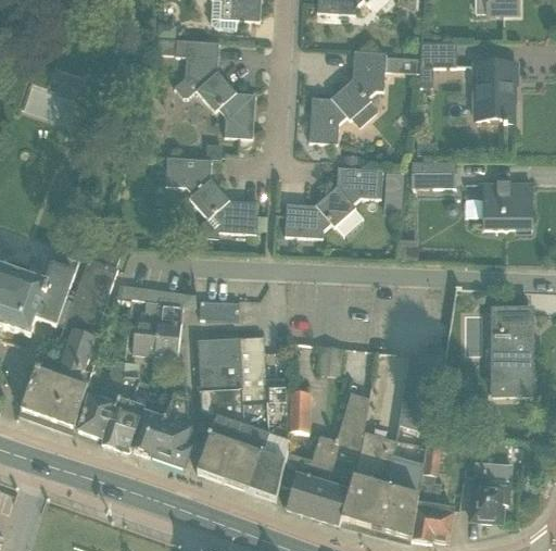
[(212,0),(211,23),(214,27),(236,28),(236,19),(260,20),(261,0),(212,0)]
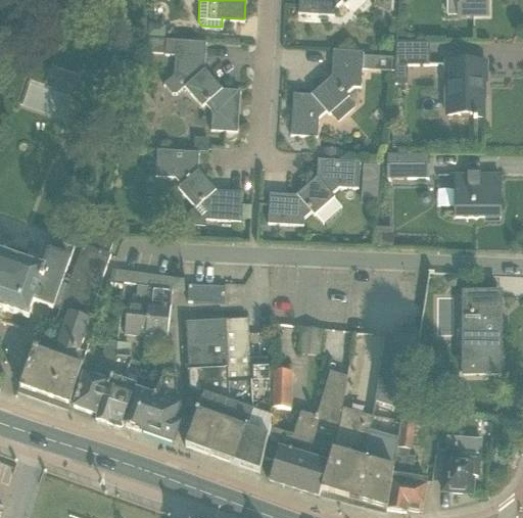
[(298,0),(297,10),(334,12),(334,5),(340,0),(342,0),(344,2),(346,0),(298,0)]
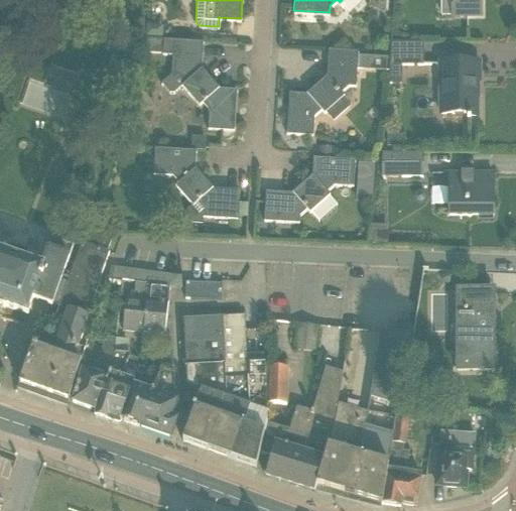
[(442,0),(442,9),(450,9),(450,12),(482,12),(482,0),(442,0)]
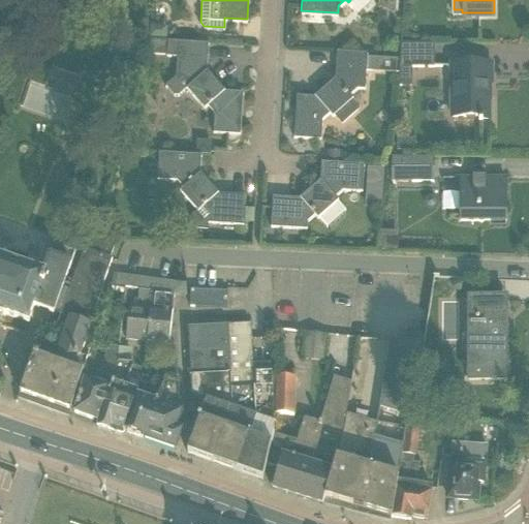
[(99,44),(97,44),(101,33),(84,27),(85,25),(54,14),(49,30),(62,34),(52,65),(88,78),(99,44)]
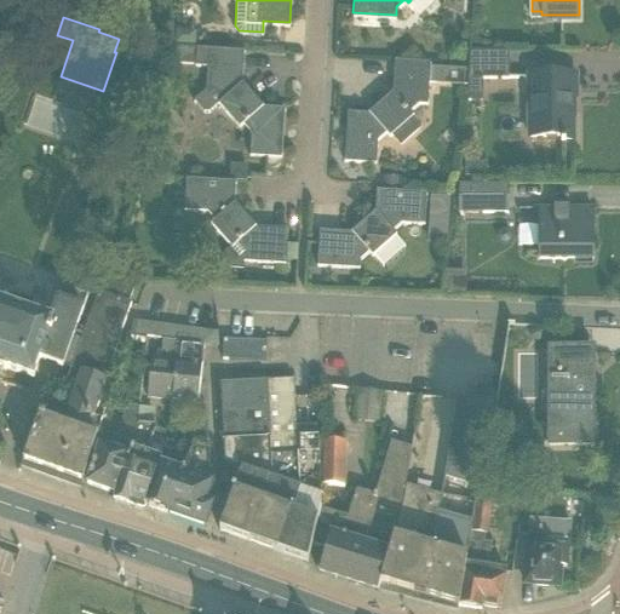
[(176,24),(174,39),(195,41),(196,27),(176,24)]
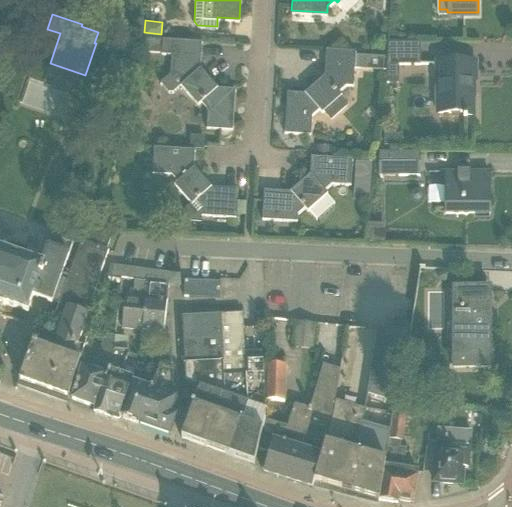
[(142,36),(142,46),(160,47),(160,37),(142,36)]
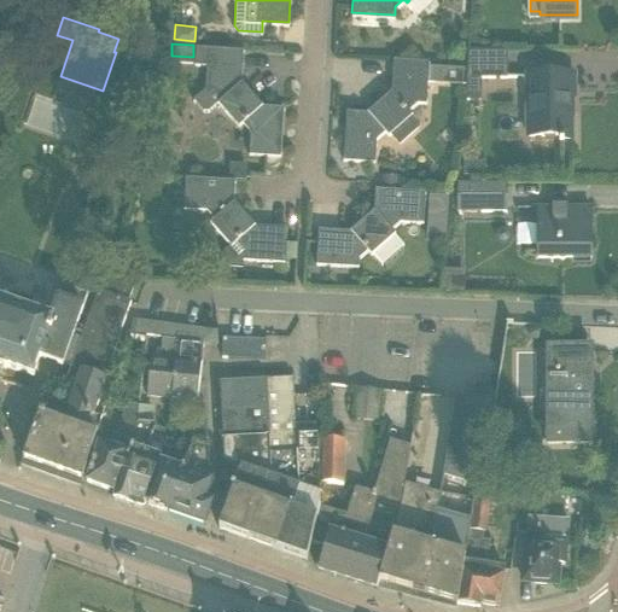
[(205,86),(192,95),(203,108),(209,109),(219,100),(238,123),(243,120),(250,128),(249,151),(280,152),(284,103),(262,102),(242,77),(243,46),(196,44),(196,45),(194,58),(194,62),(207,63),(205,86)]
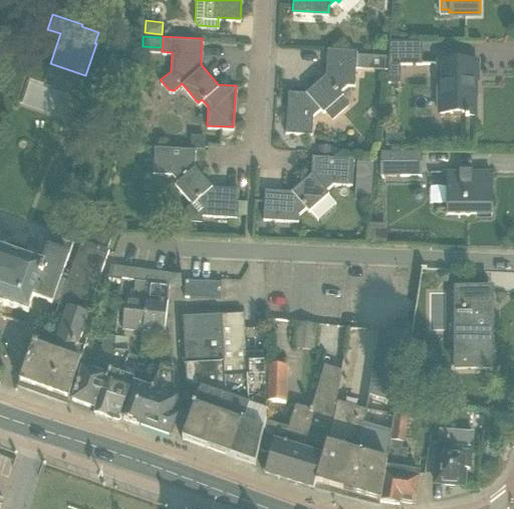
[(389,60),(423,61),(423,39),(389,38),(389,60)]
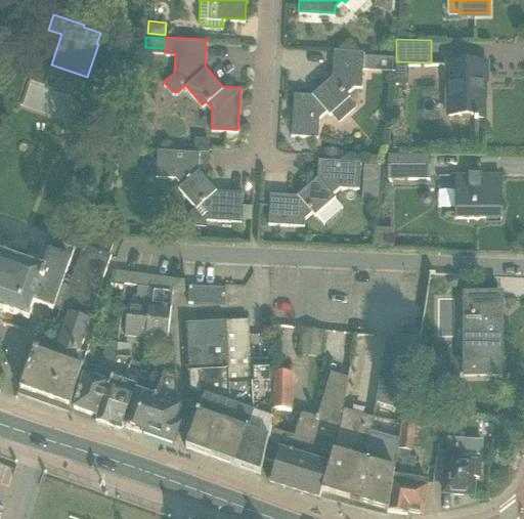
[(356,103),(349,95),(350,94),(347,91),(354,84),(361,85),(363,49),(334,47),(332,74),(311,92),(294,90),(291,133),(317,134),(319,116),(326,109),(330,112),(331,112),(338,120),(356,103)]
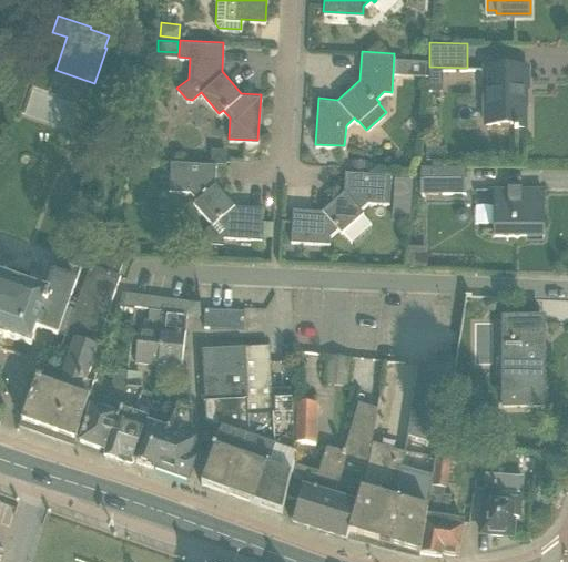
[(527,64),(484,64),(484,121),(514,121),(514,126),(518,126),(518,123),(525,123),(525,100),(521,100),(521,84),(527,84),(527,64)]
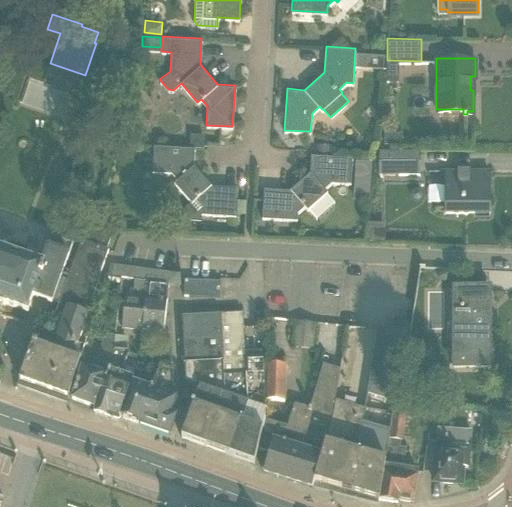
[(399,130),(383,131),(384,142),(399,141),(399,130)]
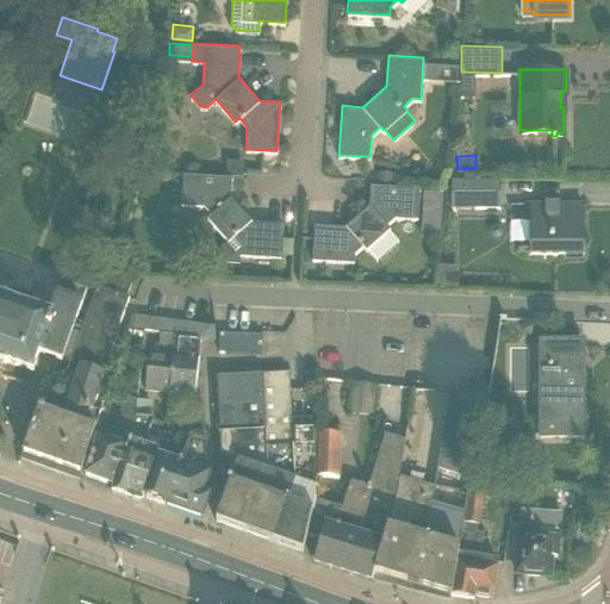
[(226,156),(225,173),(243,174),(244,157),(226,156)]
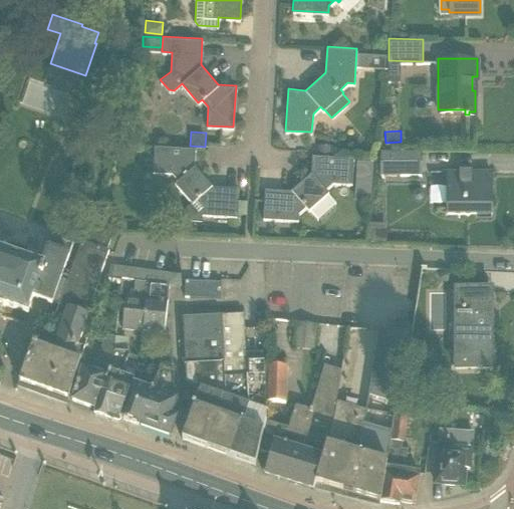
[(318,142),(318,154),(330,154),(331,143),(318,142)]
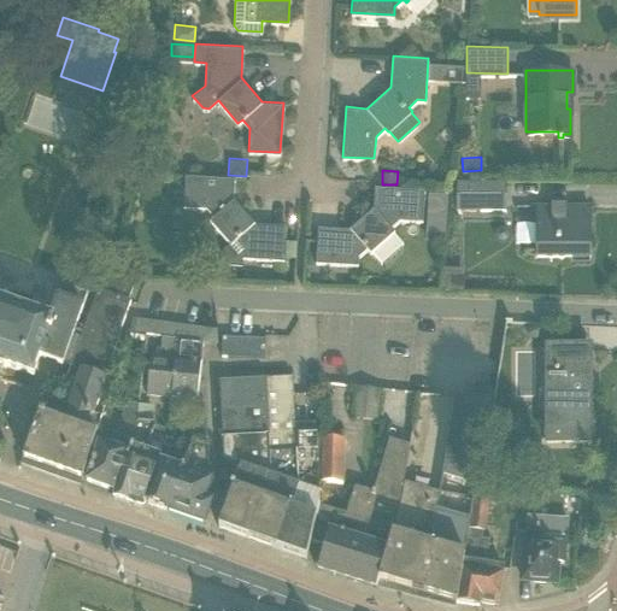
[(241,264),(241,256),(283,258),(286,223),(254,221),(233,197),(234,176),(184,172),(183,205),(206,206),(213,215),(210,218),(230,242),(219,252),(229,263),(241,264)]
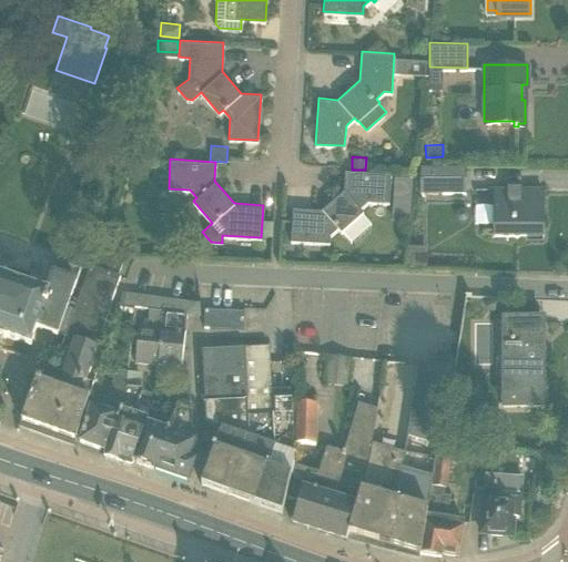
[(465,164),(419,164),(421,191),(465,191),(465,164)]
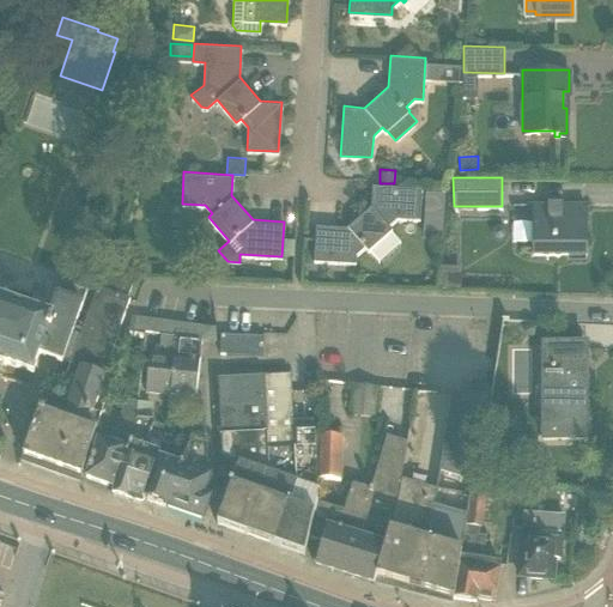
[(316,223),(314,259),(356,261),(356,253),(365,246),(369,249),(371,247),(381,259),(400,242),(389,230),(392,228),(388,224),(398,217),(419,218),(422,187),(372,183),(371,204),(347,225),(316,223)]
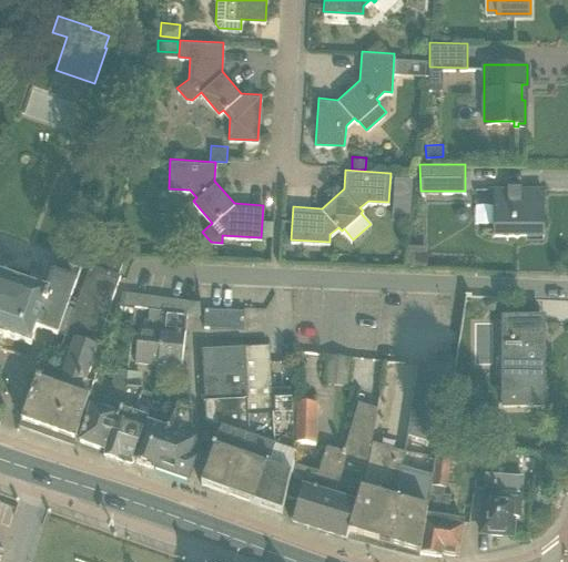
[(543,185),(493,186),(493,235),(543,234),(543,185)]
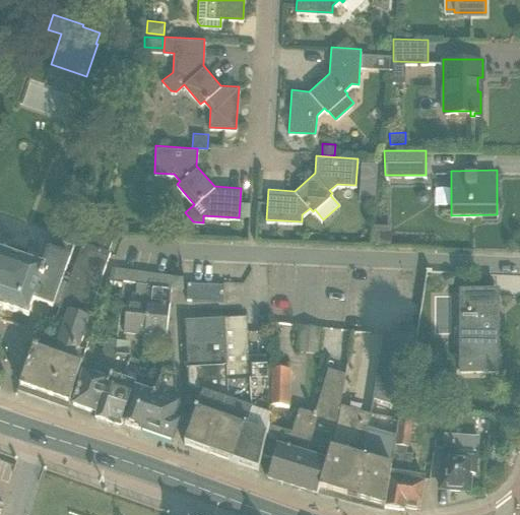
[(71,271),(59,305),(49,336),(38,332),(19,383),(69,400),(87,348),(79,345),(102,272),(110,250),(108,249),(113,235),(88,226),(72,271),(71,271)]
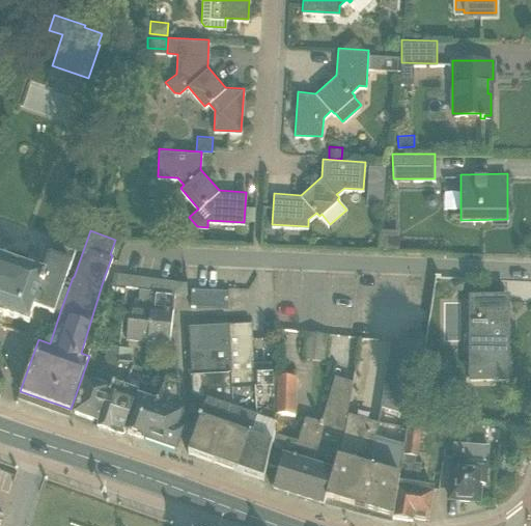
[(0,309),(28,320),(34,302),(60,311),(73,277),(63,274),(74,246),(54,240),(44,270),(23,263),(26,253),(12,248),(9,257),(0,253),(0,309)]
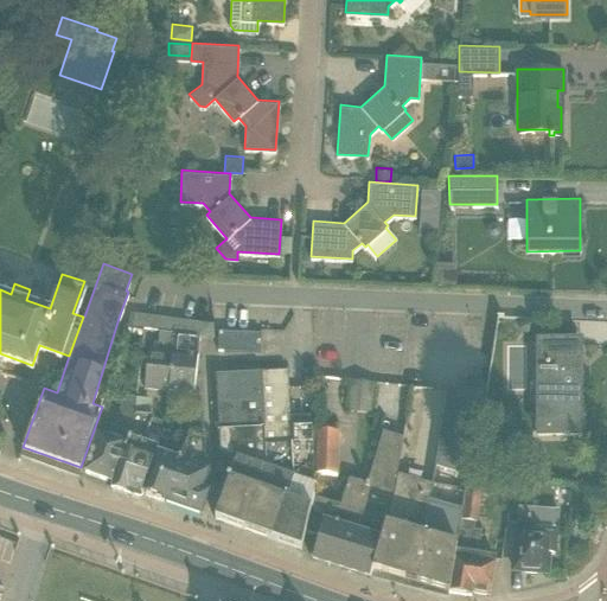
[(129,308),(128,323),(139,324),(140,309),(129,308)]
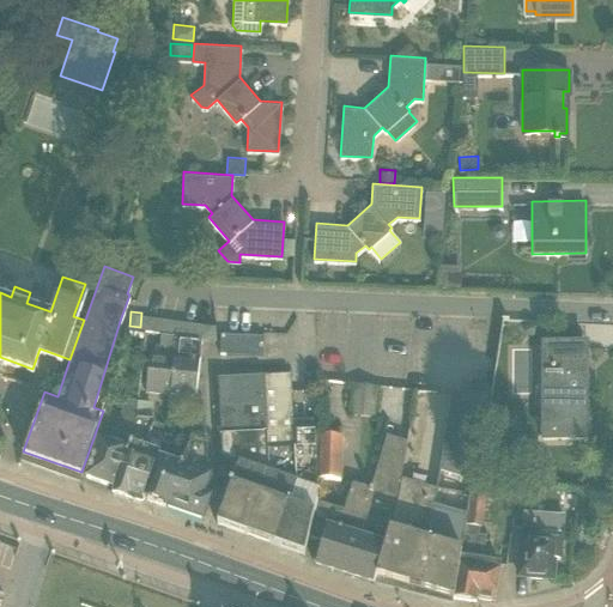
[(141,313),(140,327),(151,328),(152,315),(141,313)]
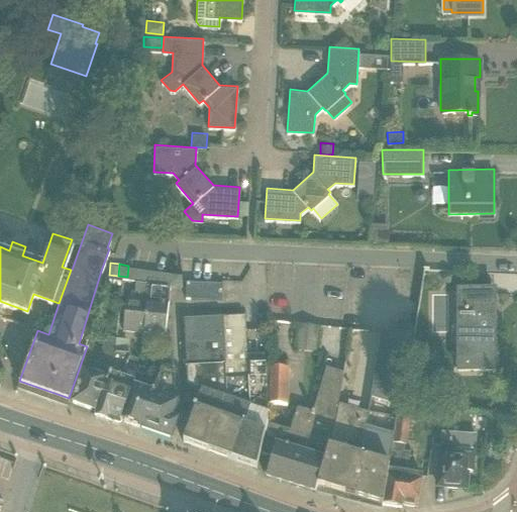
[(128,266),(127,277),(135,279),(137,267),(128,266)]
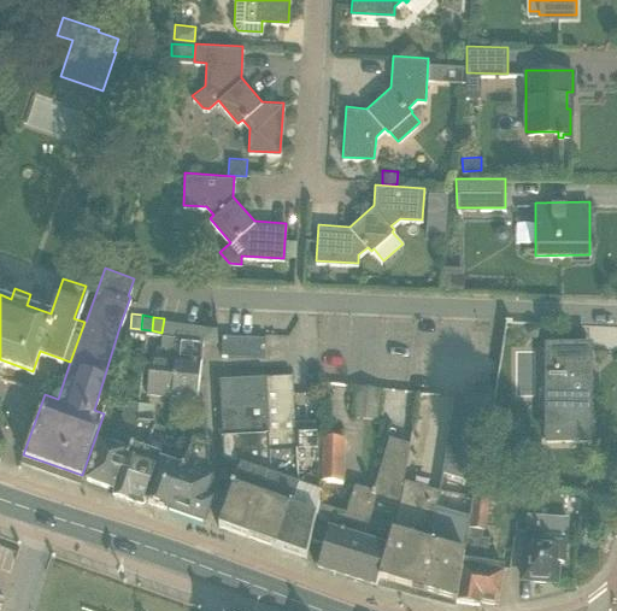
[(164,318),(162,333),(174,334),(175,319),(164,318)]
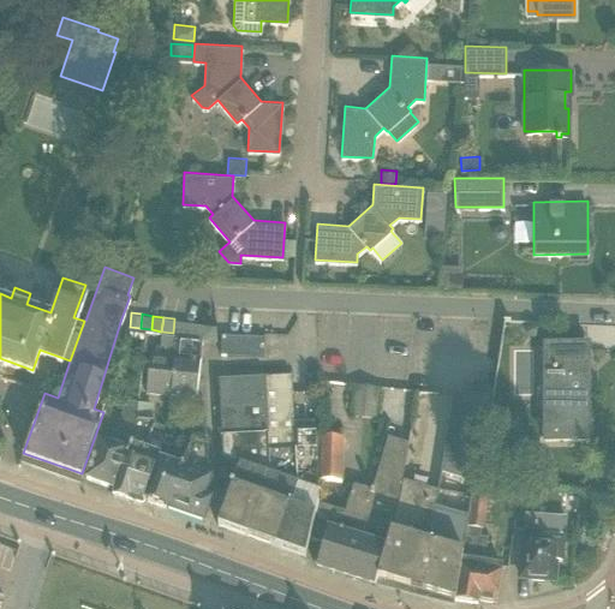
[(174,318),(173,333),(177,333),(183,334),(185,320),(174,318)]
